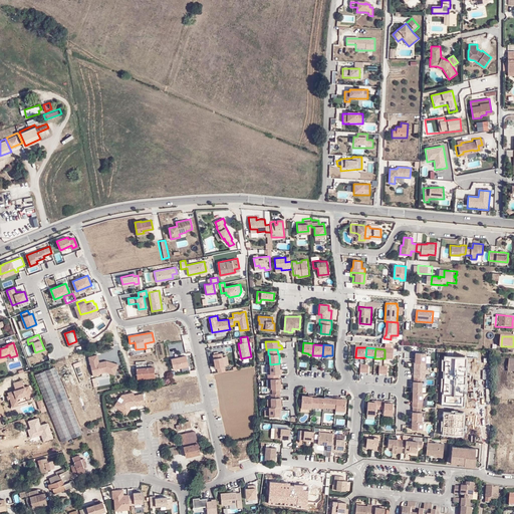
[(465,360),(465,350),(456,350),(456,360),(465,360)]
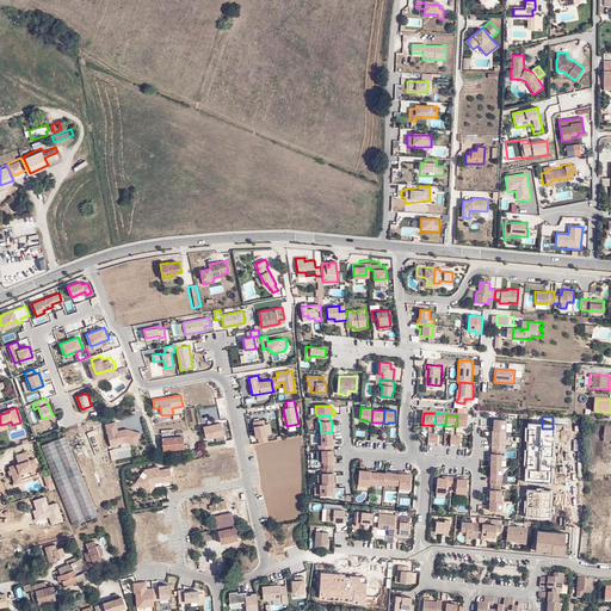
[(267,440),(264,419),(253,420),(255,437),(258,437),(259,442),(267,440)]
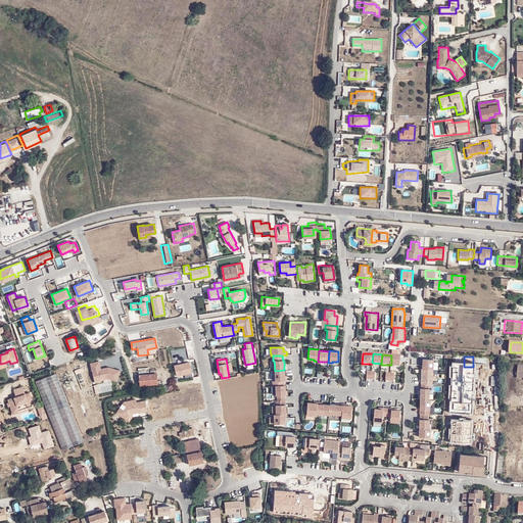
[(422,369),(432,370),(433,360),(423,359),(422,365),(421,365),(421,369),(422,369)]
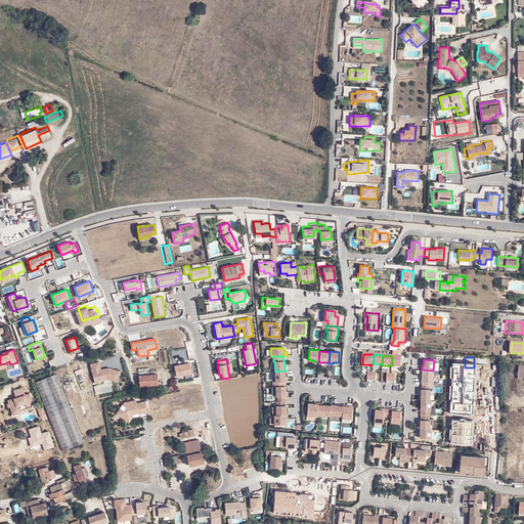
[(95,383),(101,382),(103,380),(108,379),(112,381),(113,378),(118,380),(120,372),(113,369),(112,370),(110,369),(108,367),(100,369),(99,361),(90,363),(95,383)]
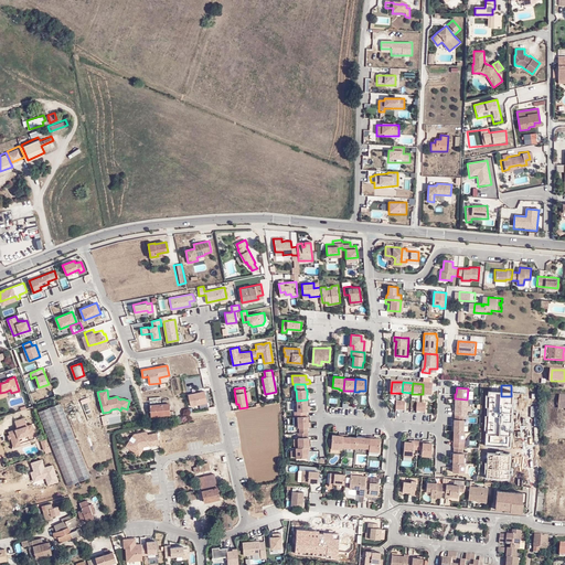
[(205,391),(188,395),(191,406),(208,403),(205,391)]
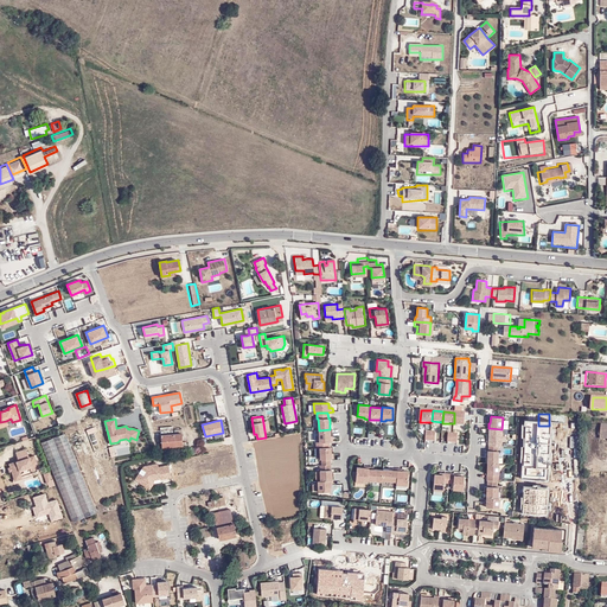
[(93,502),(122,492),(98,422),(69,433),(93,502)]
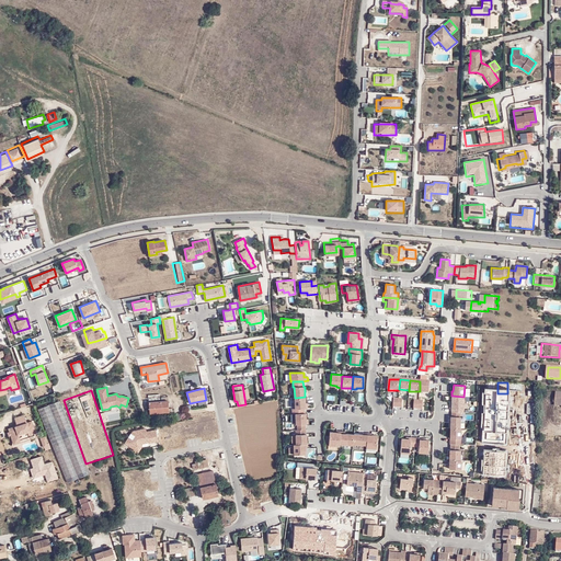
[(460,412),(464,412),(464,397),(453,396),(451,412),(460,412)]
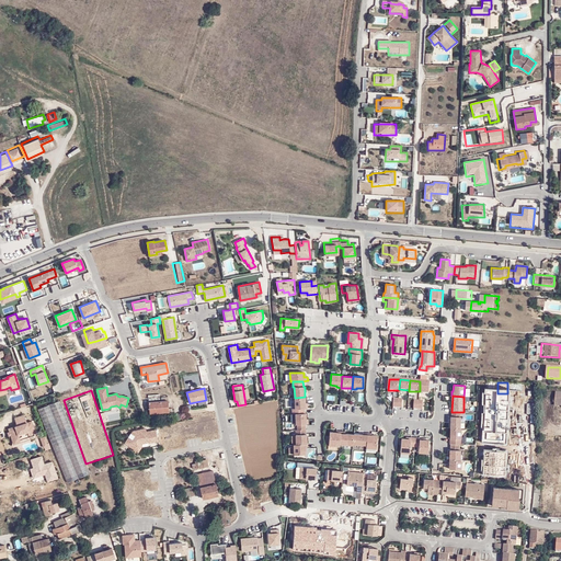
[(150,412),(157,412),(169,412),(169,410),(172,410),(172,408),(169,409),(168,397),(161,397),(161,401),(149,401),(150,412)]
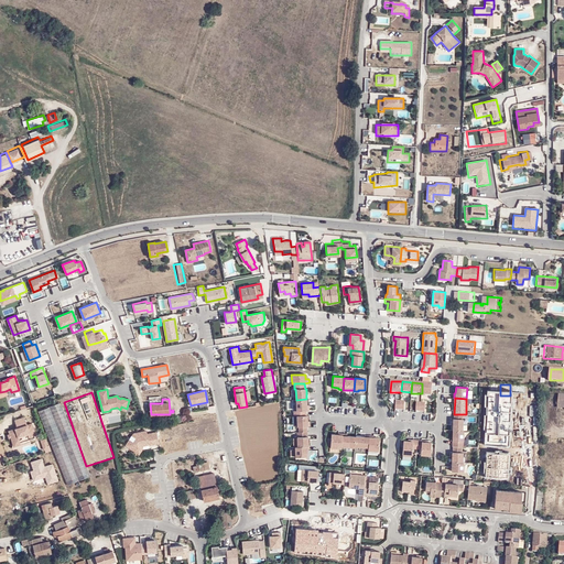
[(306,399),(296,400),(296,411),(296,415),(306,415),(306,410),(306,399)]
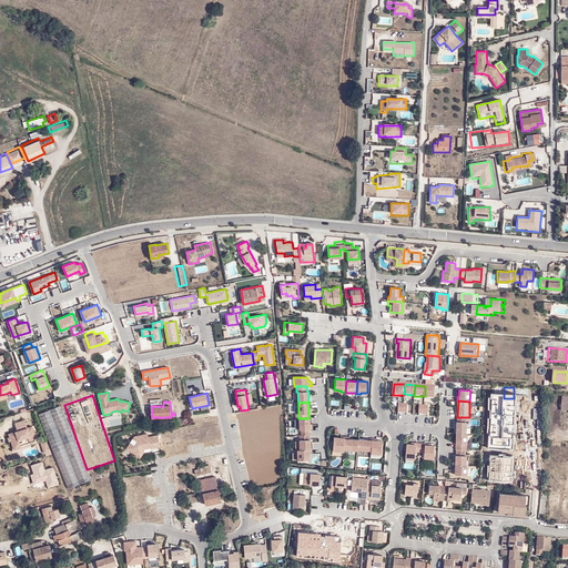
[(456,434),(466,434),(466,422),(466,417),(457,417),(457,422),(456,422),(456,434)]
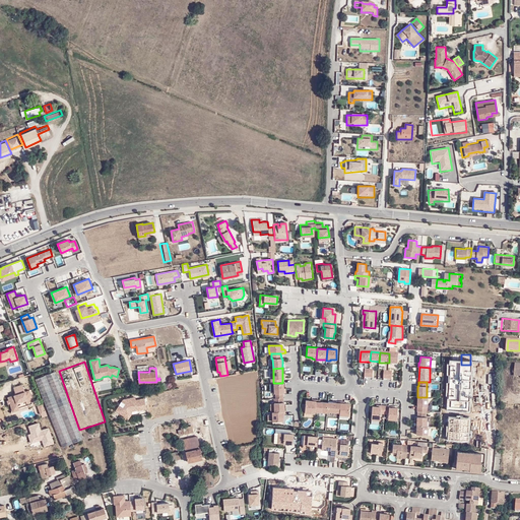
[(274,398),(282,398),(282,393),(282,383),(273,383),(273,393),(274,393),(274,398)]
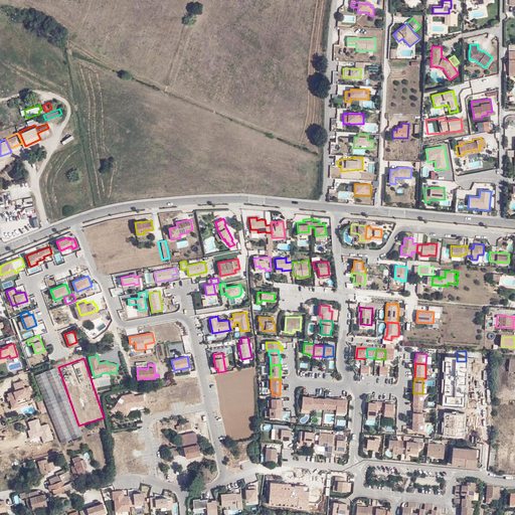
[(24,387),(22,380),(13,383),(15,390),(7,393),(8,395),(9,399),(11,404),(17,402),(16,400),(25,397),(26,399),(33,397),(29,385),(24,387)]
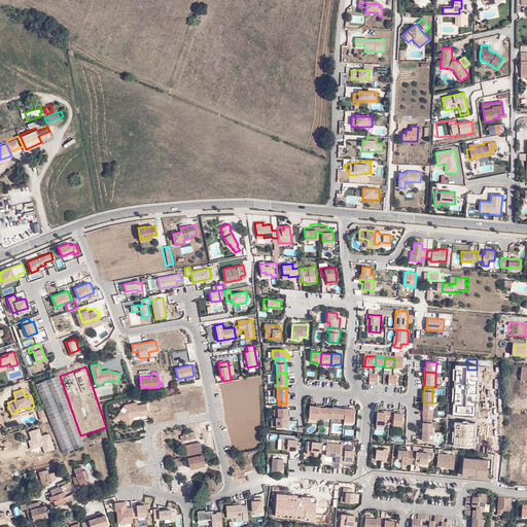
[(470,391),(476,416),(494,412),(490,393),(483,395),(481,389),(470,391)]
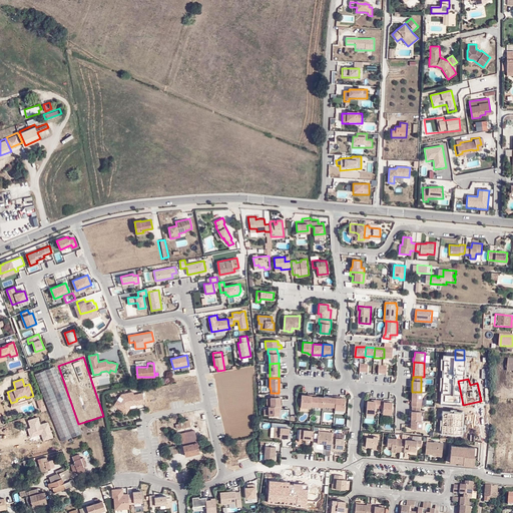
[(133,392),(121,394),(115,404),(118,406),(118,408),(125,412),(128,406),(129,405),(135,404),(135,405),(144,403),(142,393),(134,395),(133,392)]
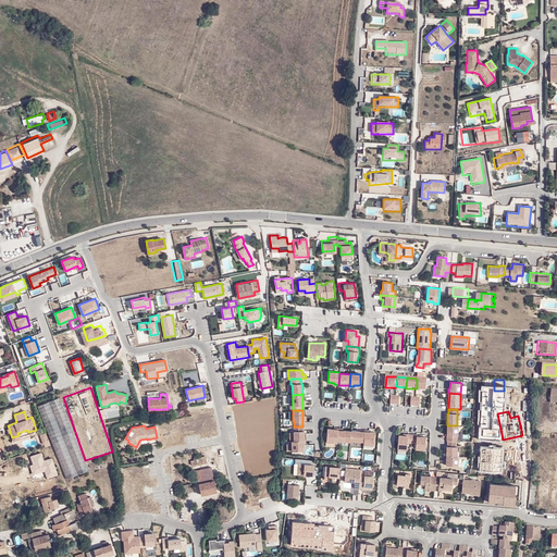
[(456,441),(457,441),(458,425),(457,425),(447,425),(447,441),(456,441)]
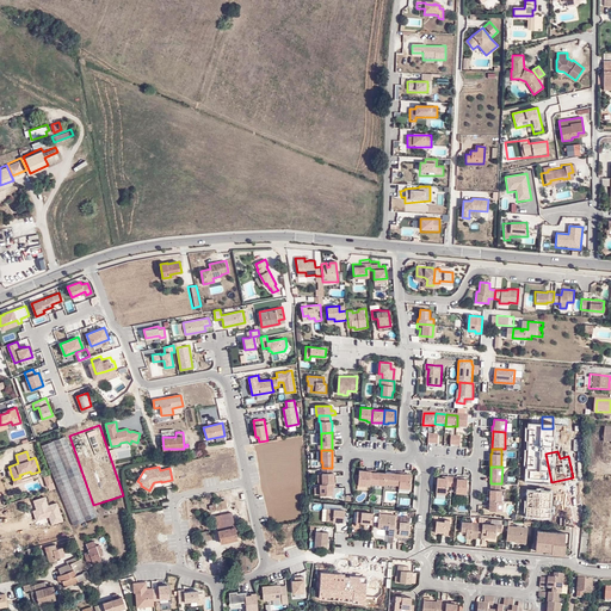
[(321,468),(321,483),(333,483),(333,473),(332,473),(332,468),(322,468),(321,468)]
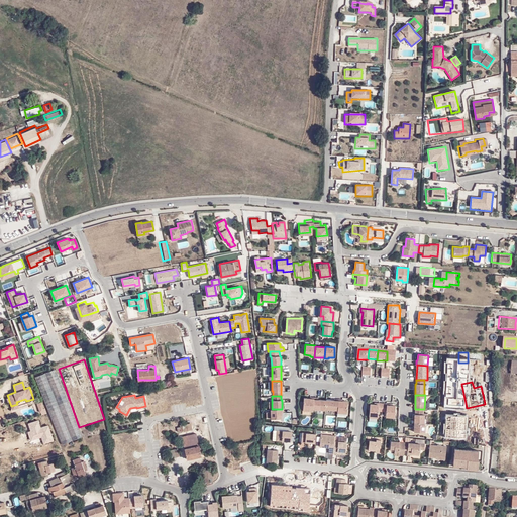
[(313,409),(314,398),(310,397),(310,399),(304,398),(303,410),(313,411),(313,409)]
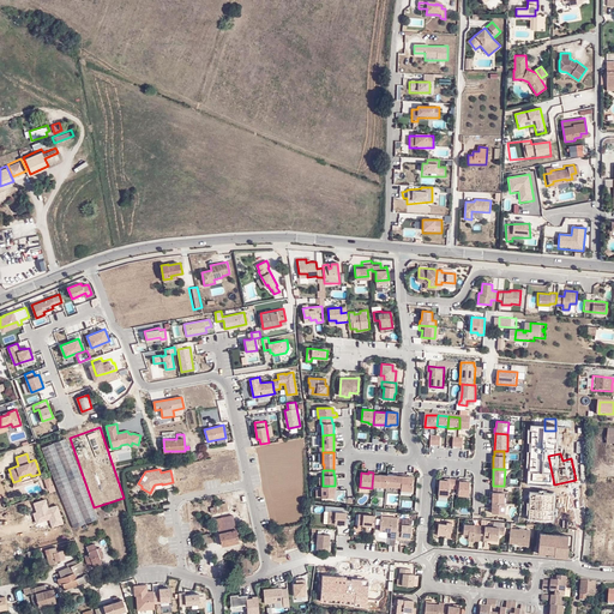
[(378,473),(373,473),(372,486),(386,487),(386,486),(387,476),(378,475),(378,473)]
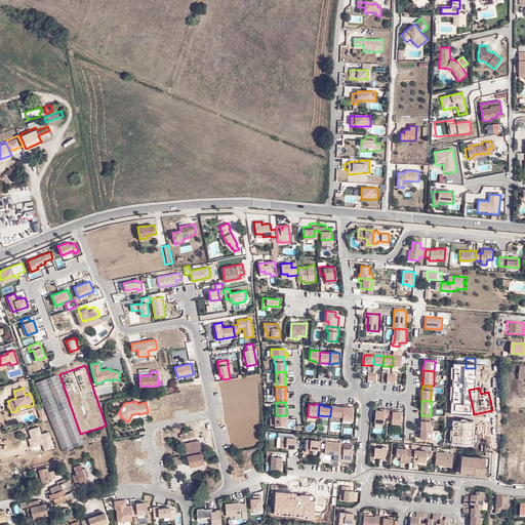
[(331,406),(331,407),(330,415),(342,416),(344,406),(339,405),(339,406),(331,406)]
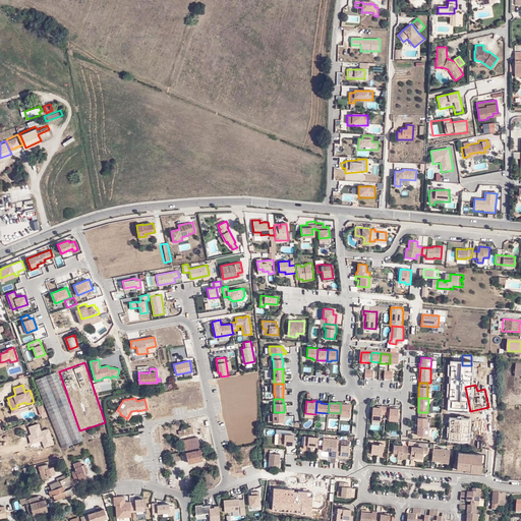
[(345,403),(341,403),(340,413),(340,416),(349,416),(350,405),(345,404),(345,403)]
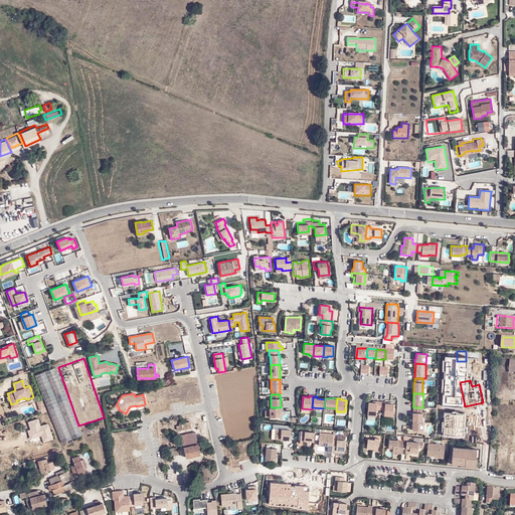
[(376,409),(380,409),(381,401),(377,401),(377,403),(372,402),(368,402),(367,415),(376,416),(376,409)]
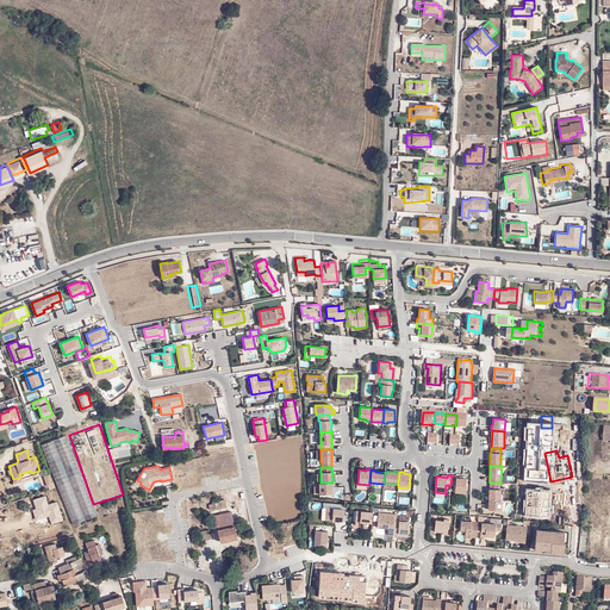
[(452,475),(450,485),(455,485),(455,492),(465,492),(466,479),(456,478),(456,477),(452,475)]
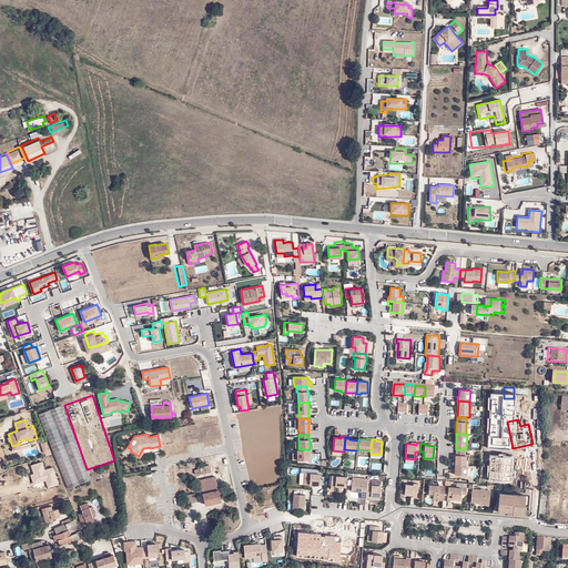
[(310,454),(310,449),(298,449),(296,450),(296,460),(308,459),(308,454),(310,454)]
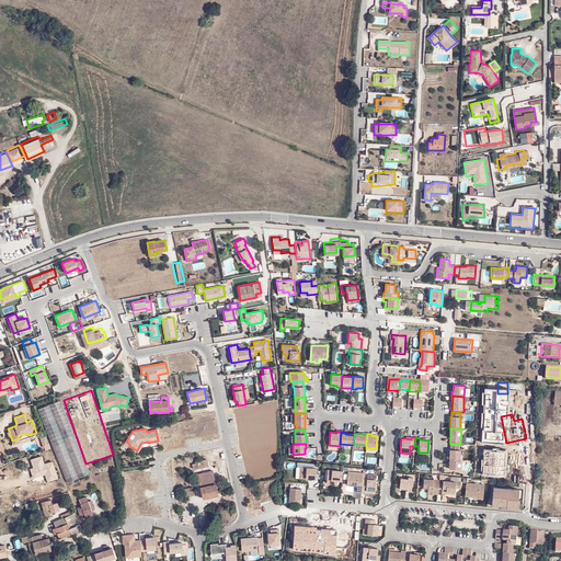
[(459,450),(459,444),(450,444),(450,449),(449,460),(460,460),(460,450),(459,450)]
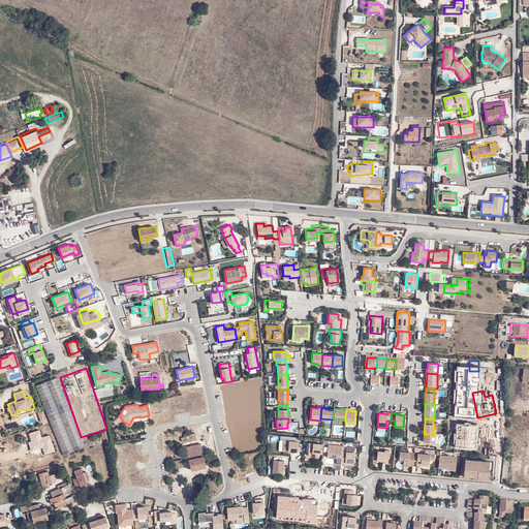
[(195,433),(186,435),(187,436),(187,440),(188,441),(196,439),(195,433)]
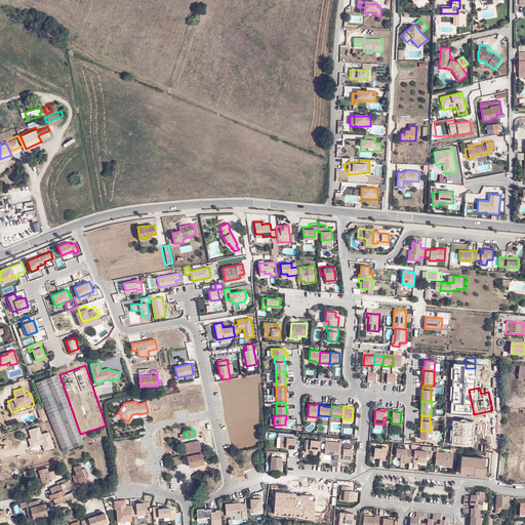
[(430,439),(431,431),(420,431),(420,439),(430,439)]
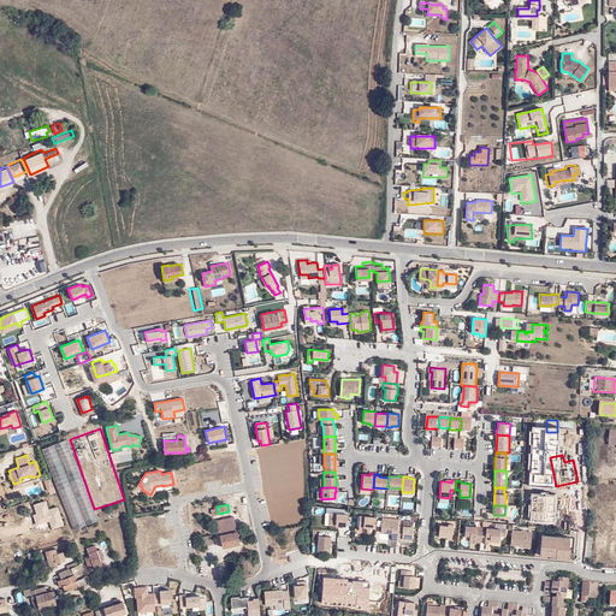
[(345,527),(347,514),(330,513),(329,525),(345,527)]
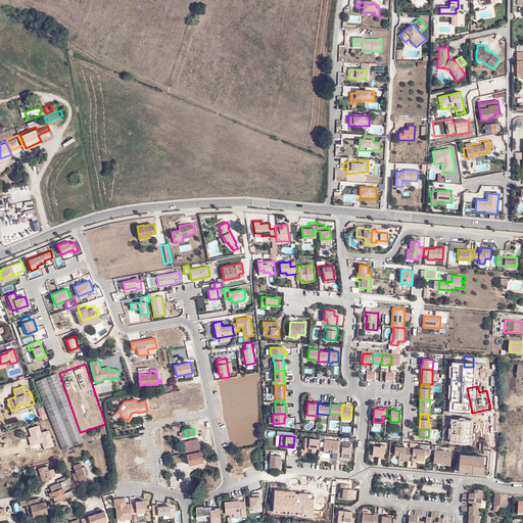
[(184,441),(189,464),(203,461),(198,438),(184,441)]
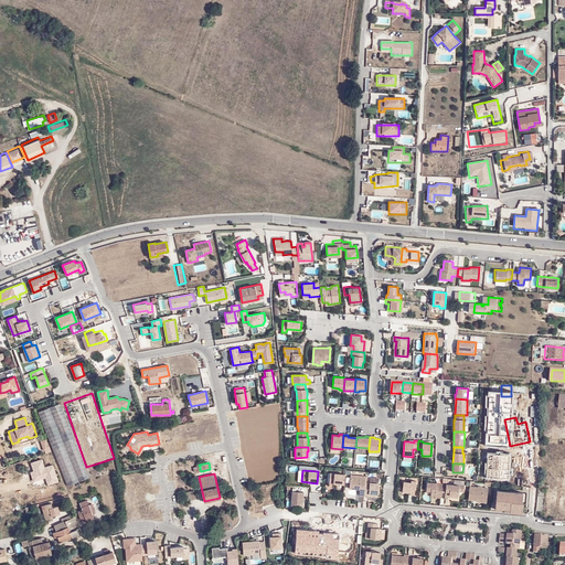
[(333,478),(333,484),(343,486),(344,475),(329,473),(329,478),(333,478)]
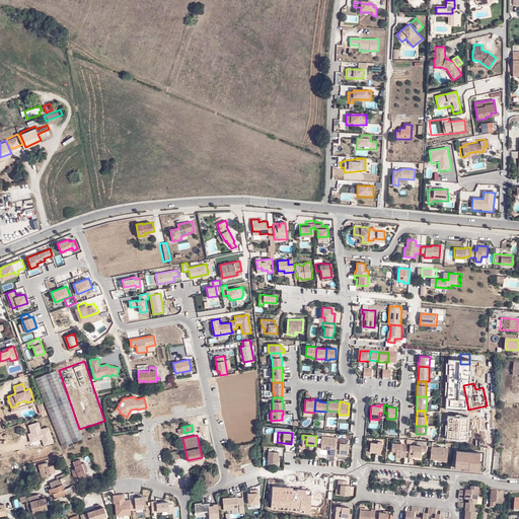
[(330,450),(330,455),(335,456),(336,443),(336,439),(336,437),(321,436),(321,446),(330,447),(330,450)]
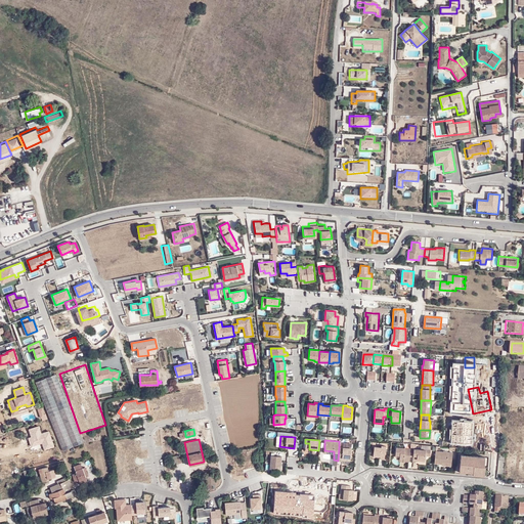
[(381,447),(374,447),(374,454),(380,455),(380,457),(380,460),(385,460),(386,446),(381,445),(381,447)]
